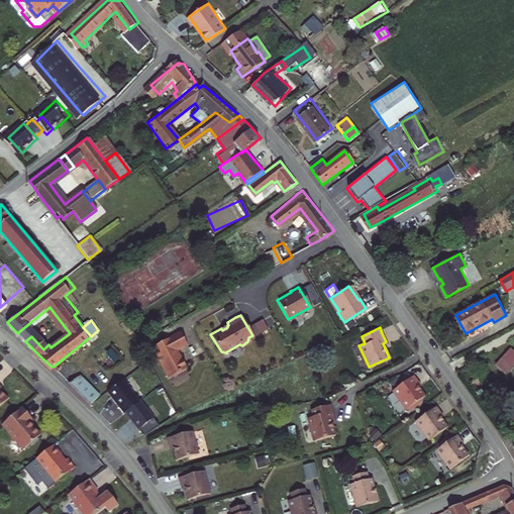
[(23,328),(17,333),(25,341),(31,336),(23,328)]
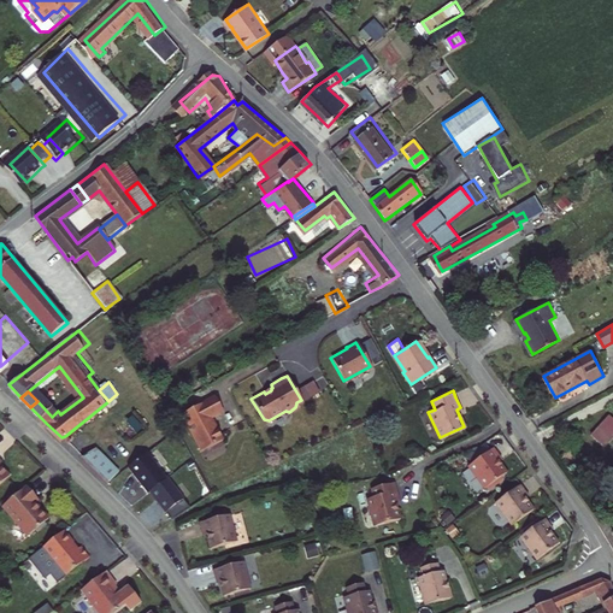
[(207,394),(177,412),(198,448),(219,436),(206,414),(216,408),(210,399),(207,394)]
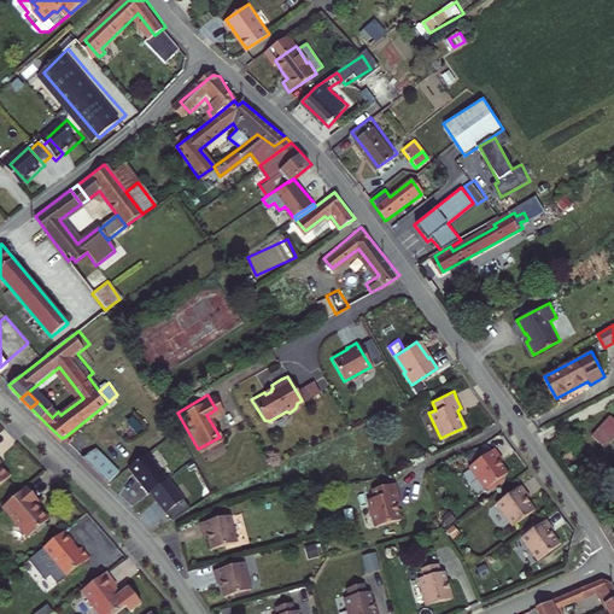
[(135,414),(120,426),(130,440),(147,428),(135,414)]
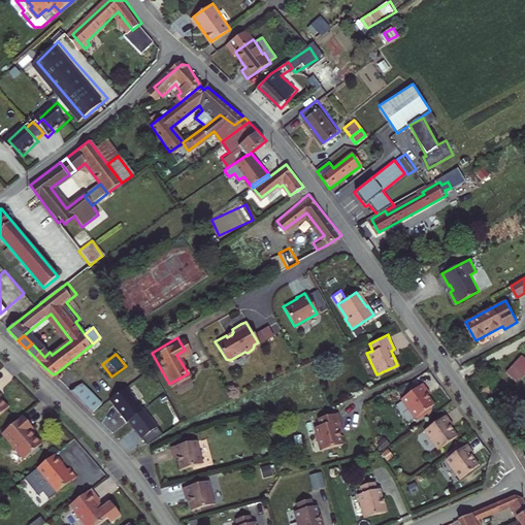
[(524,357),(521,354),(504,371),(516,382),(524,372),(524,357)]
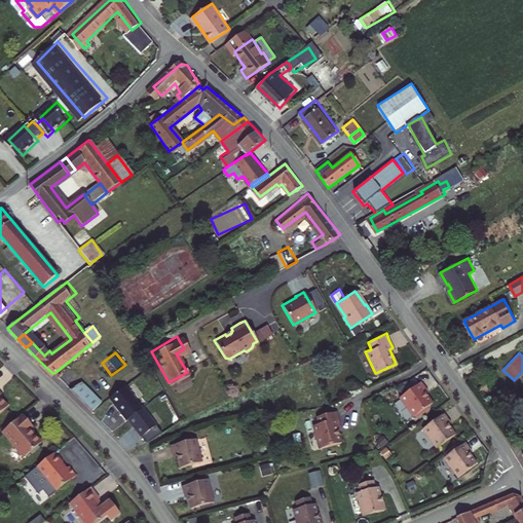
[(102,401),(82,380),(71,388),(91,409),(102,401)]
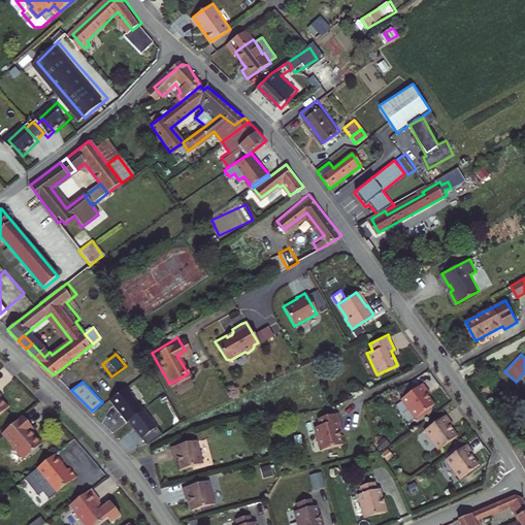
[(423,384),(421,382),(400,397),(415,417),(432,403),(423,390),(426,388),(423,384)]
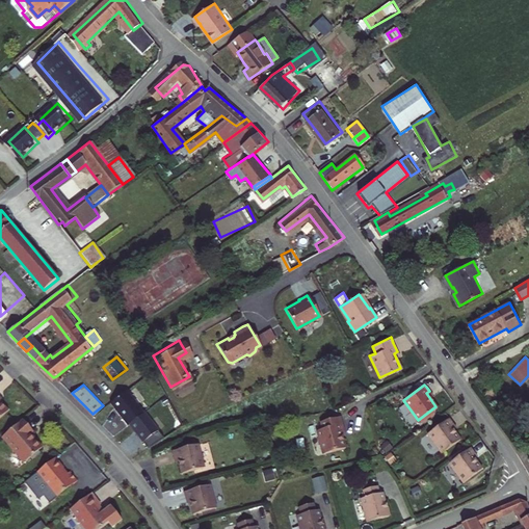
[(125,388),(108,401),(127,424),(143,411),(125,388)]
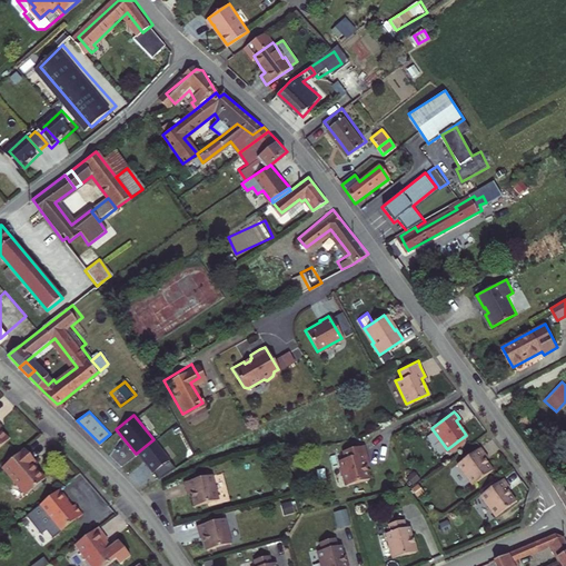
[(0,444),(10,436),(0,424),(0,444)]
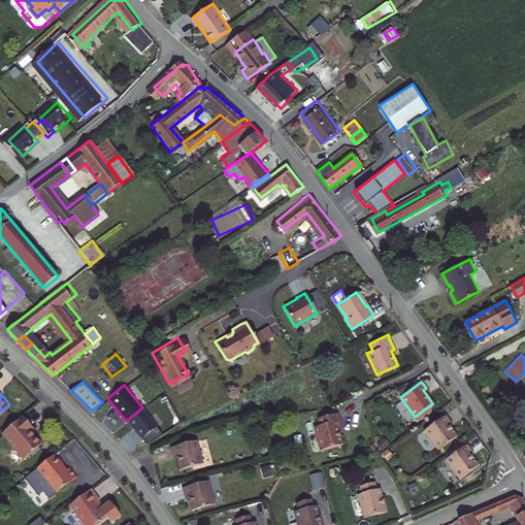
[(141,436),(156,425),(142,407),(128,419),(141,436)]
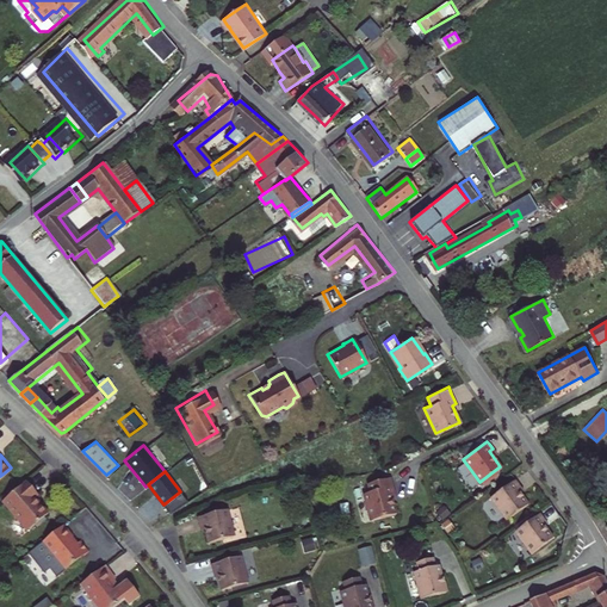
[(390,479),(389,476),(366,482),(369,490),(361,493),(369,519),(395,513),(390,495),(394,494),(390,479)]
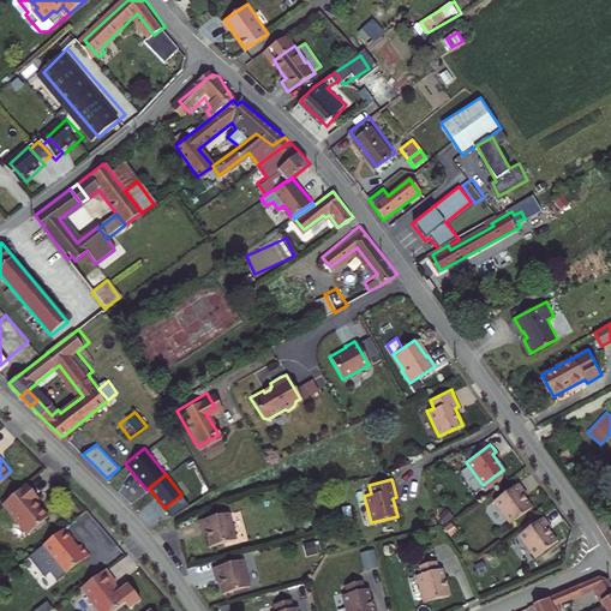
[(37,491),(28,480),(7,497),(33,528),(49,514),(41,502),(40,503),(35,498),(40,495),(37,491)]
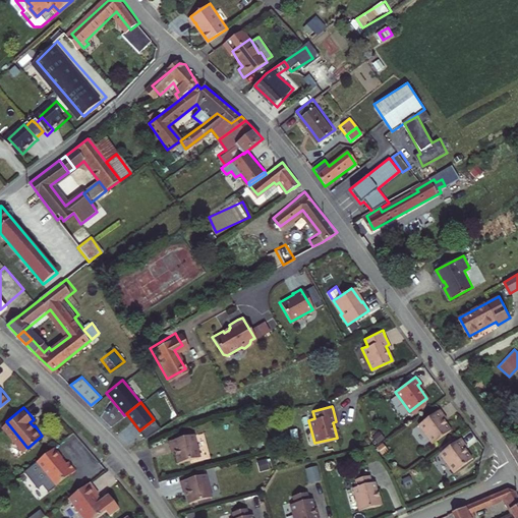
[(443,414),(438,407),(417,423),(432,442),(450,428),(440,416),(443,414)]
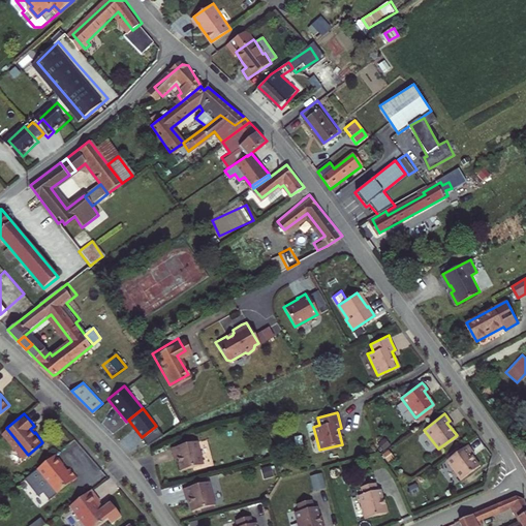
[(176,455),(180,470),(202,464),(195,440),(169,447),(172,453),(172,456),(176,455)]
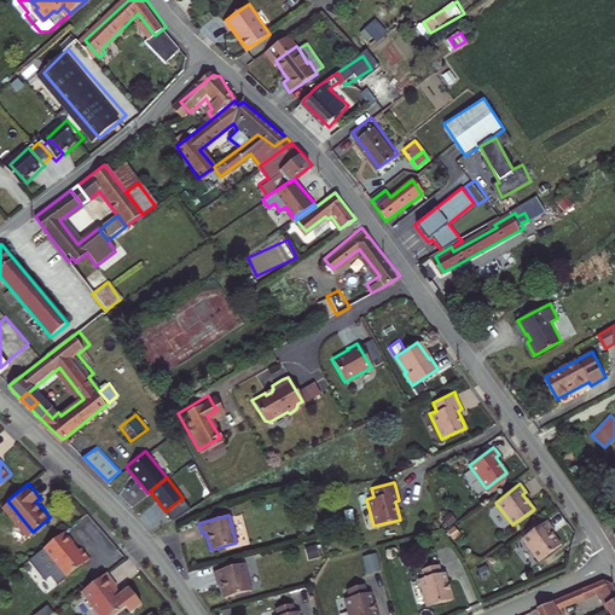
[(549,522),(545,517),(520,537),(537,558),(558,543),(547,528),(551,526),(549,522)]
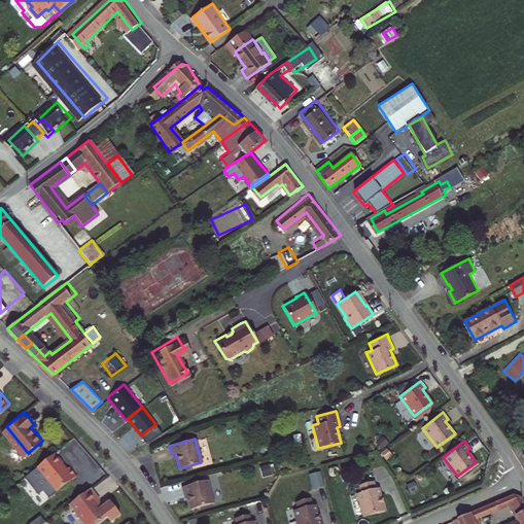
[(64,460),(56,450),(37,464),(47,479),(49,478),(56,487),(60,487),(77,473),(70,463),(66,466),(64,464),(63,462),(64,460)]
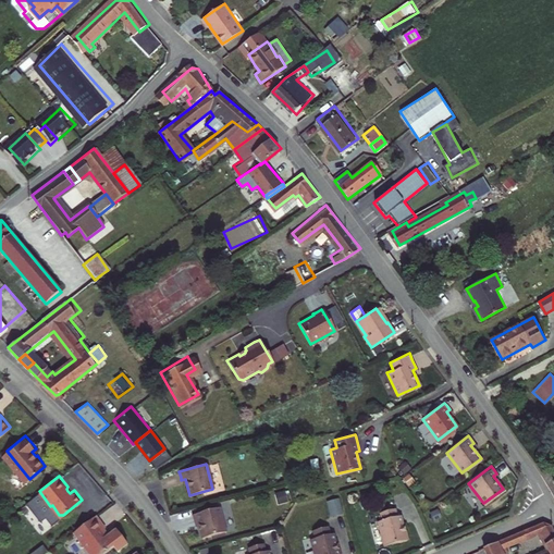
[(329,501),(332,516),(346,513),(343,496),(329,501)]
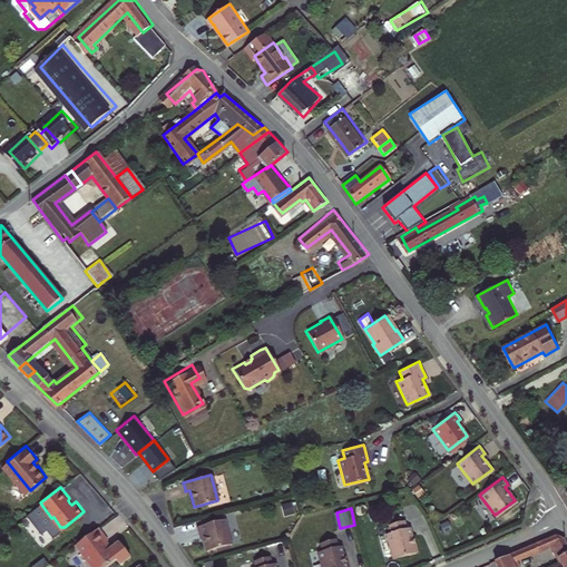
[(385,533),(392,557),(411,553),(416,550),(411,533),(408,534),(403,518),(387,524),(389,531),(385,533)]
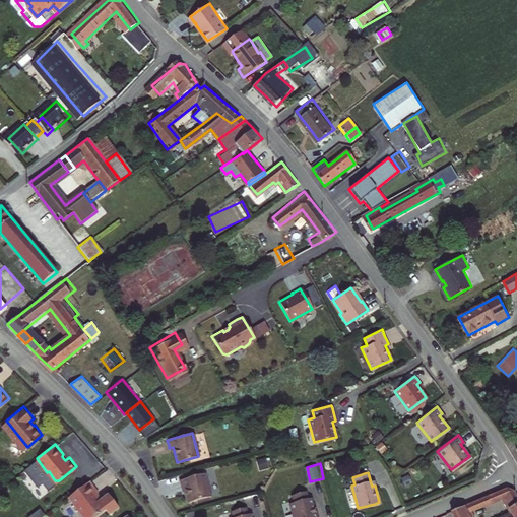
[(183,489),(187,503),(209,497),(202,474),(177,481),(179,487),(180,489),(183,489)]
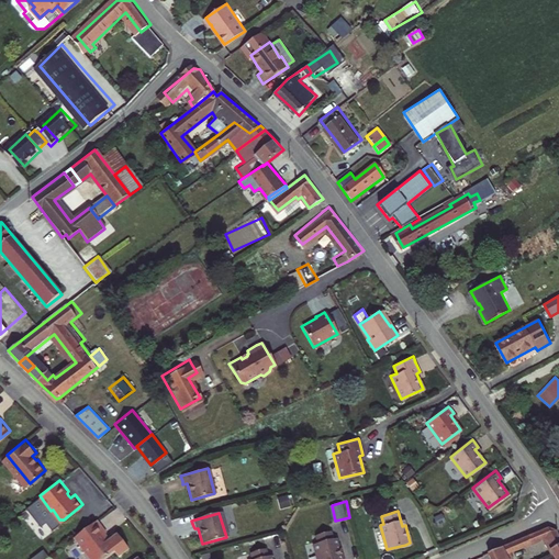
[(103,525),(98,517),(75,534),(93,558),(100,558),(116,548),(104,532),(107,529),(103,525)]
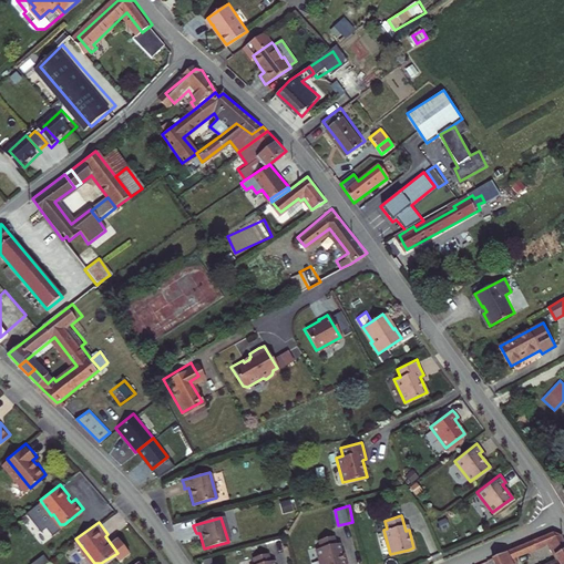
[(553,526),(511,545),(515,553),(554,535),(563,532),(563,527),(553,526)]
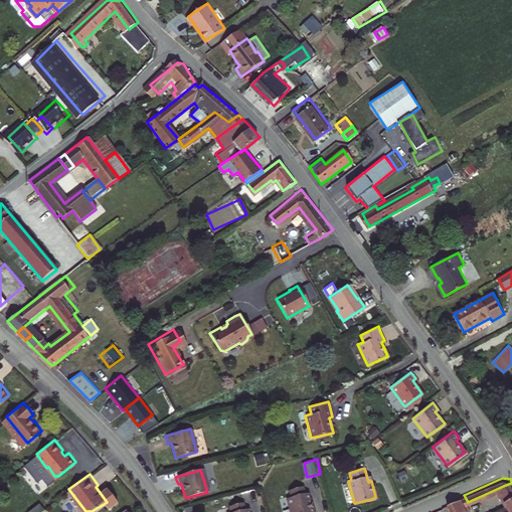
[(511,483),(503,486),(508,496),(511,494),(511,483)]
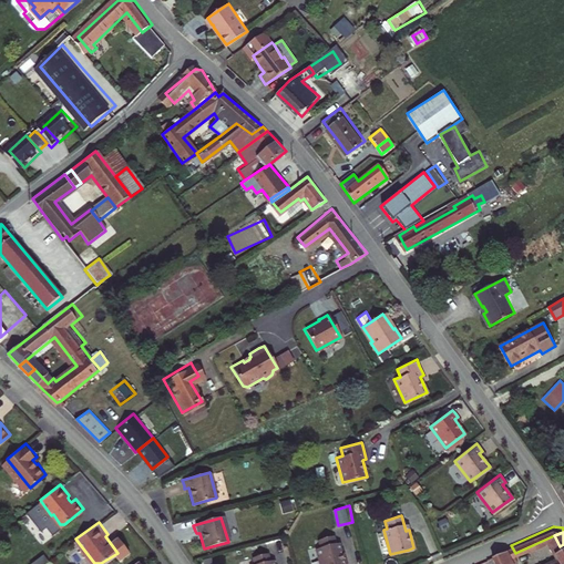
[(315,549),(319,563),(345,563),(341,549),(338,550),(334,534),(317,539),(319,547),(315,549)]
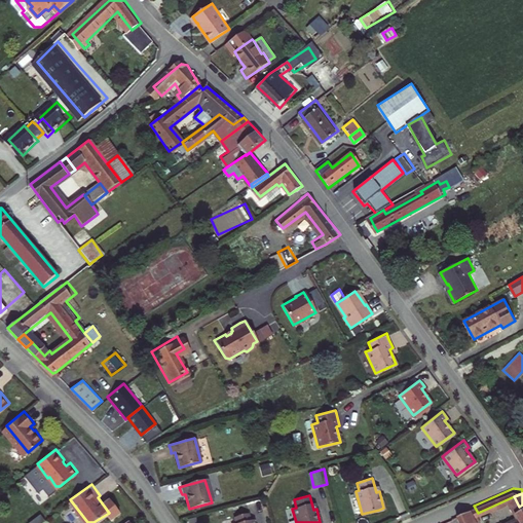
[(522,505),(519,507),(522,512),(522,514),(502,522),(522,522),(522,505)]
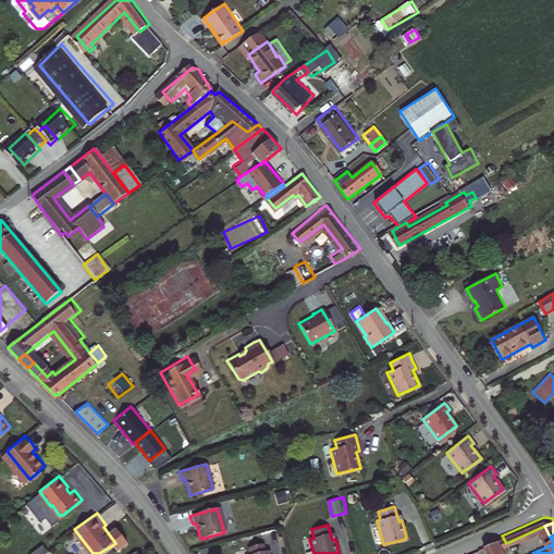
[(511,553),(506,543),(502,536),(488,542),(493,553),(511,553)]
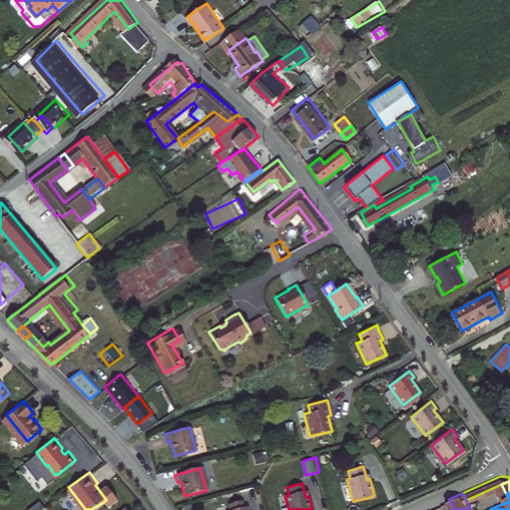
[(244,509),(242,499),(227,503),(228,509),(244,509)]
